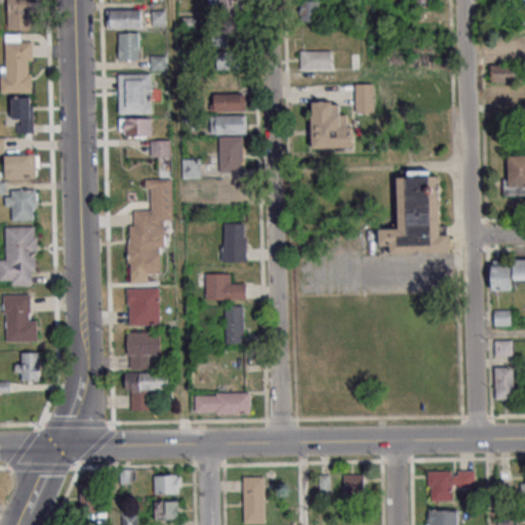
[(30,0),(31,29),(6,30),(6,0),(30,0)]
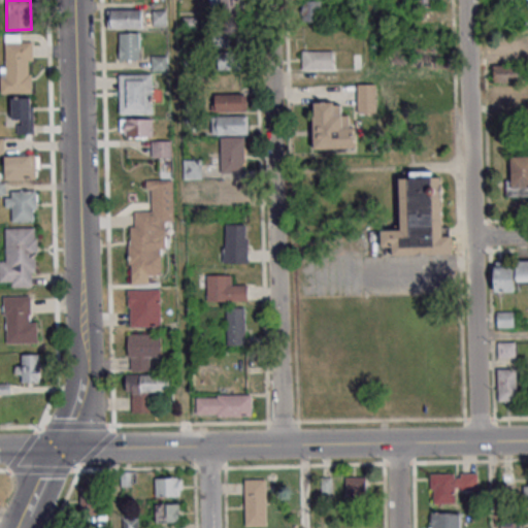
[(218,0),(219,12),(239,12),(238,0),(218,0)]
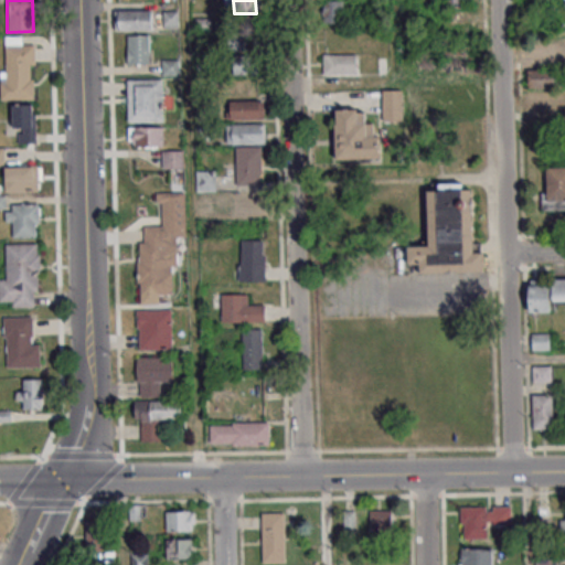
[(324,23),(344,23),(344,0),(324,0),(324,23)]
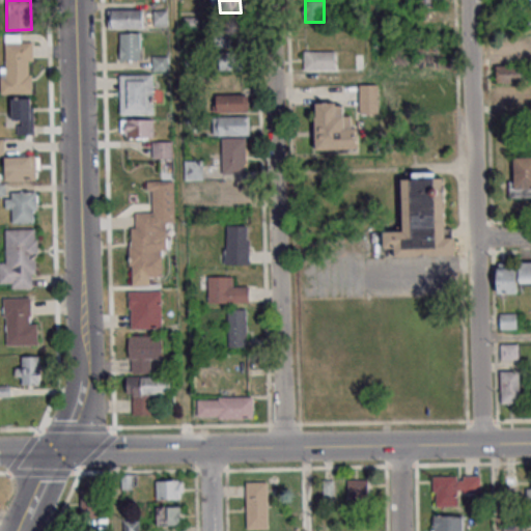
[(142,9),(108,9),(108,29),(142,29),(142,9)]
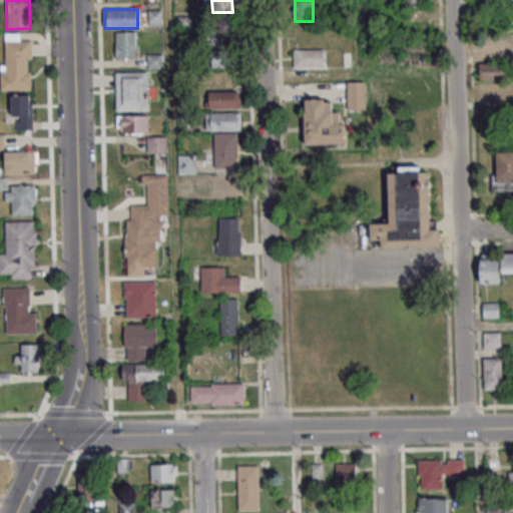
[(135,31),(115,31),(115,58),(135,58),(135,31)]
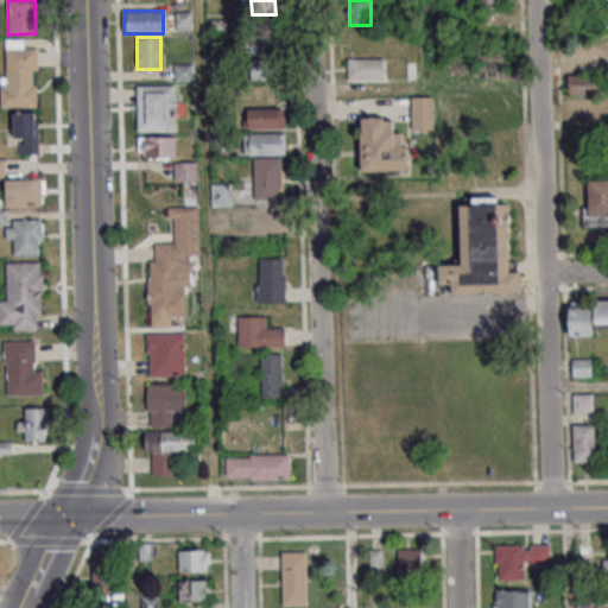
[(274,37),(248,37),(247,56),(251,56),(251,83),(278,84),(279,59),(274,58),(274,37)]
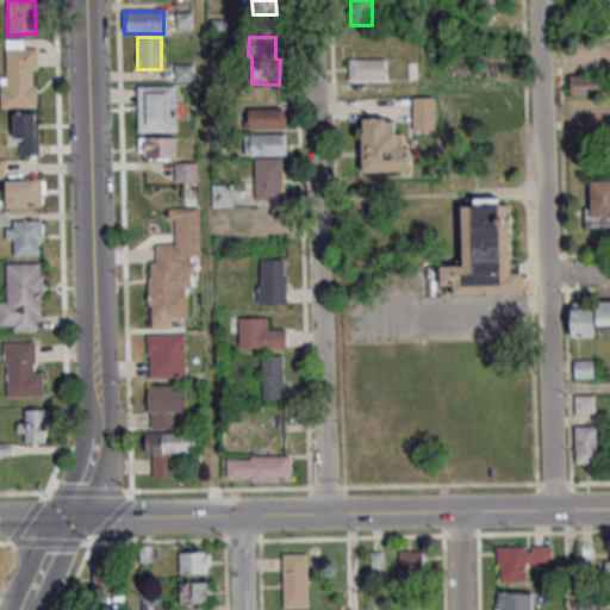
[(4,39),(5,76),(0,76),(0,107),(36,107),(36,86),(32,86),(31,70),(37,69),(36,48),(23,49),(23,38),(4,39)]
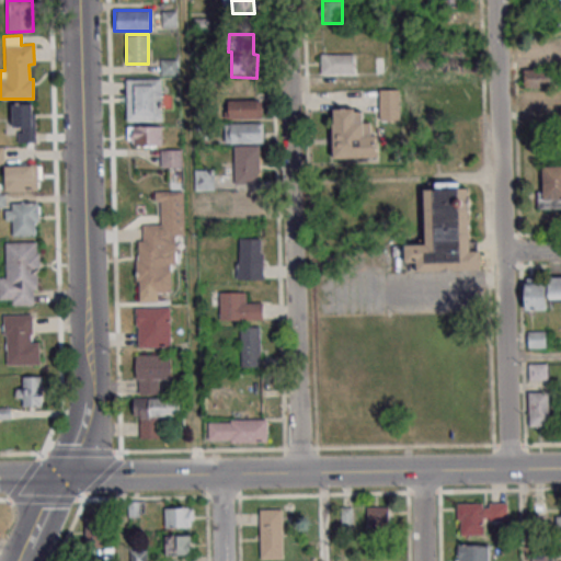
[(354,73),(354,54),(321,54),(321,73),(354,73)]
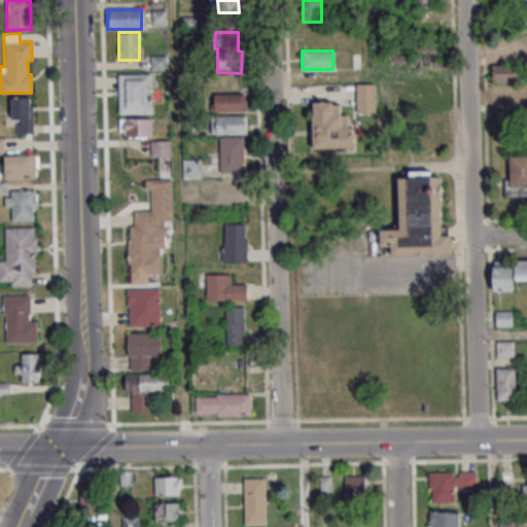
[(414,51),(414,69),(434,69),(434,51),(414,51)]
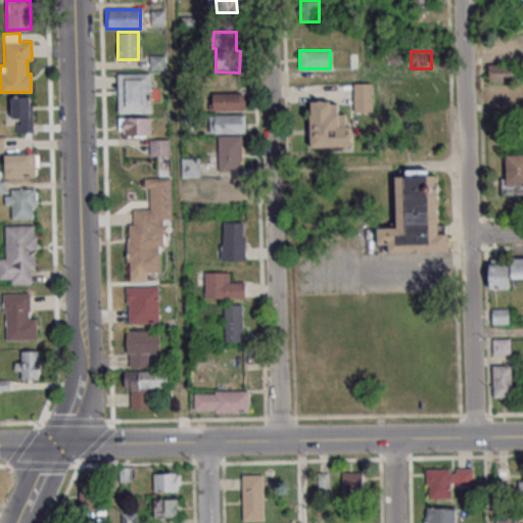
[(514,81),(514,65),(488,65),(488,81),(514,81)]
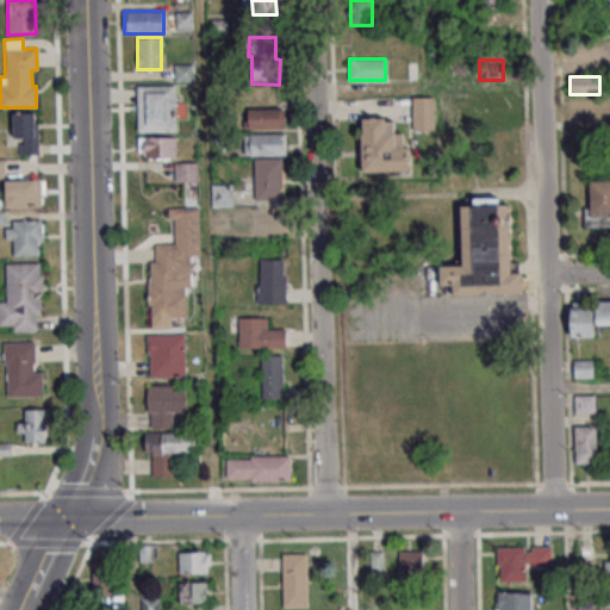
[(136,86),(175,86),(175,132),(136,132),(136,86)]
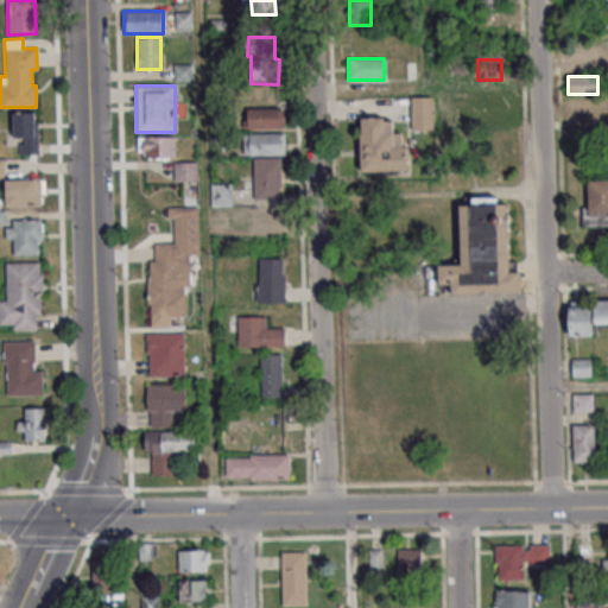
[(413,97),(413,128),(431,128),(431,97),(413,97)]
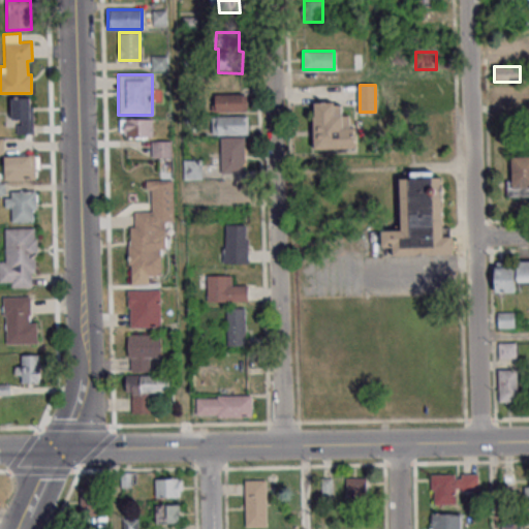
[(217,95),(217,113),(246,113),(246,95),(217,95)]
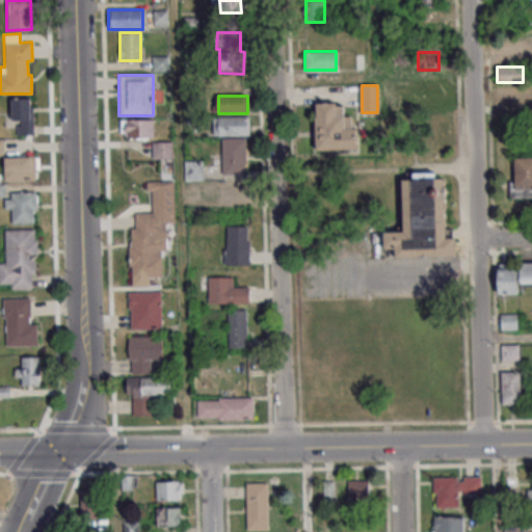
[(11,99),(11,124),(17,124),(18,135),(34,135),(33,98),(11,99)]
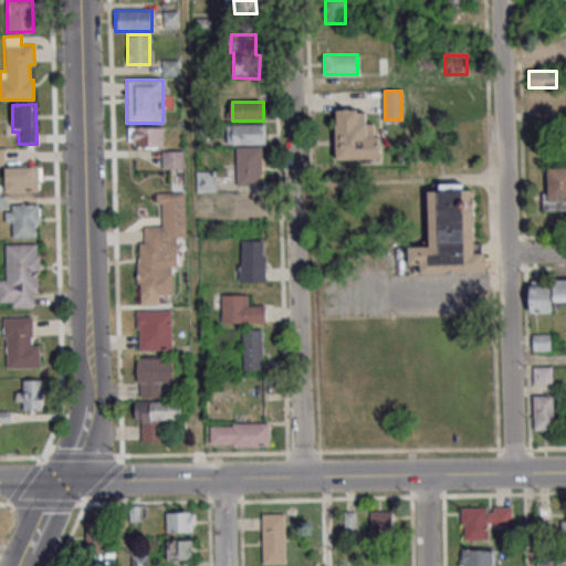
[(335,109),(335,160),(379,160),(379,123),(366,123),(366,109),(335,109)]
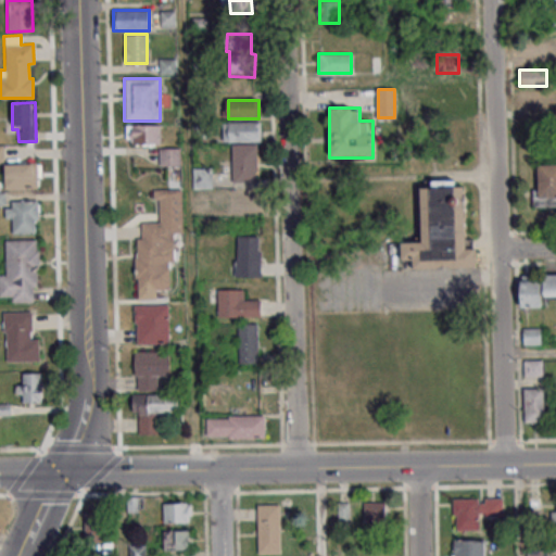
[(260,123),(225,123),(225,141),(260,141),(260,123)]
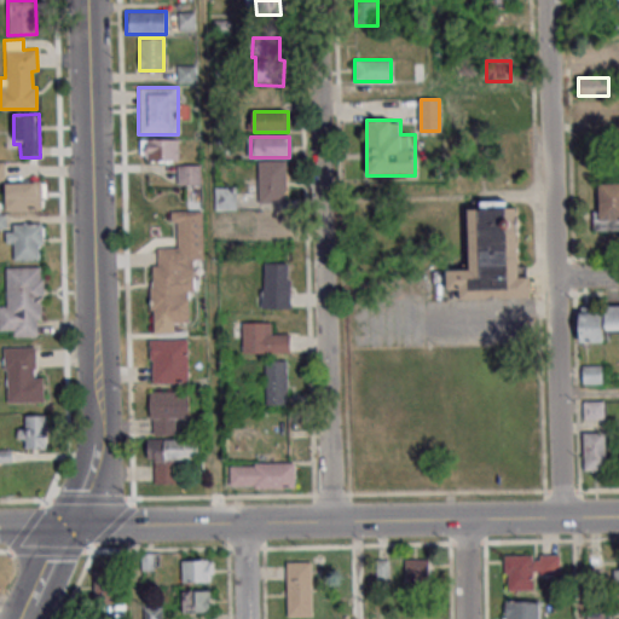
[(178,138),(142,138),(142,160),(178,160),(178,138)]
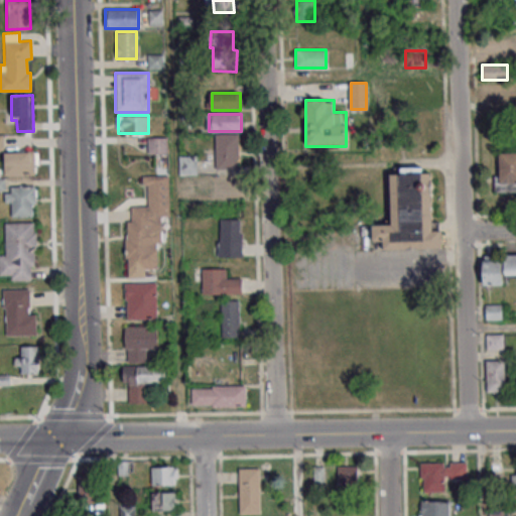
[(238,169),(238,135),(216,135),(216,169),(238,169)]
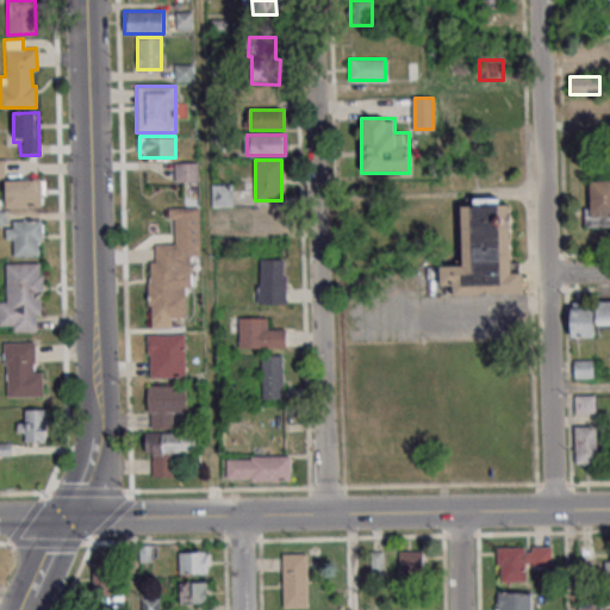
[(175,182),(198,182),(198,162),(175,162),(175,182)]
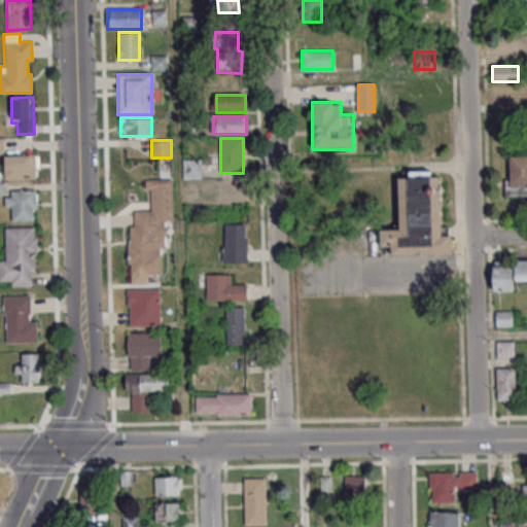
[(3,155),(35,155),(35,179),(3,179),(3,155)]
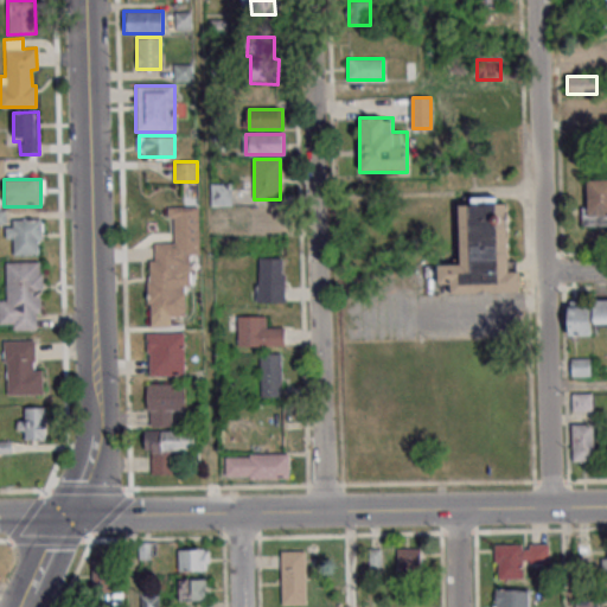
[(606,179),(583,179),(583,224),(606,224),(606,179)]
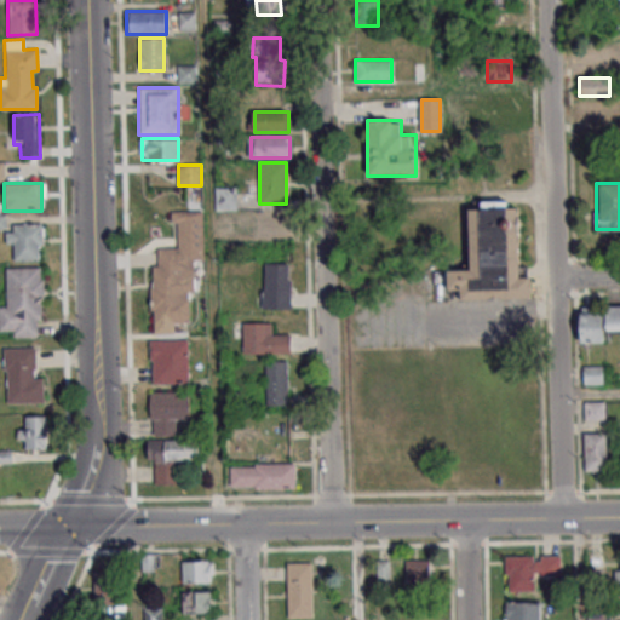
[(520,279),(518,207),(506,208),(506,204),(469,204),(470,271),(447,271),(447,292),(460,292),(460,302),(530,300),(530,279),(520,279)]
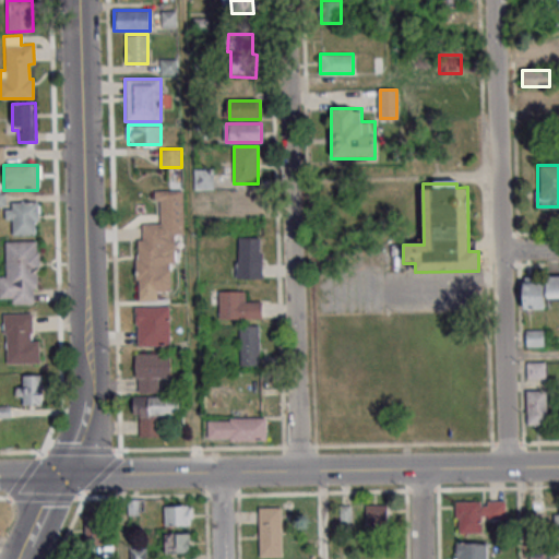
[(181,190),(182,234),(174,234),(174,263),(169,263),(169,292),(156,292),(156,301),(138,301),(137,240),(141,240),(141,224),(159,224),(159,201),(154,201),(153,191),(181,190)]
